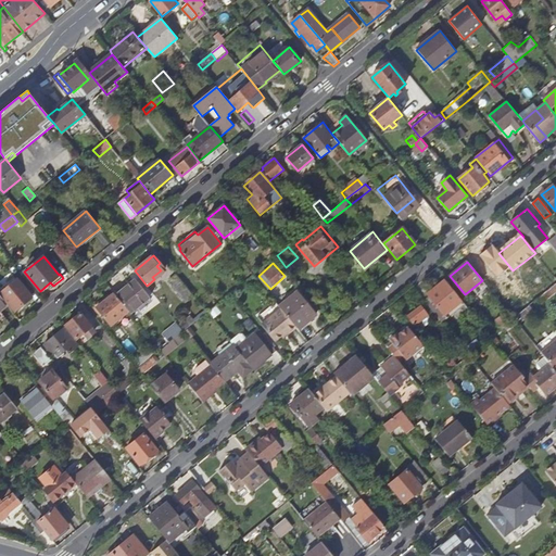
[(180,279),(177,275),(169,280),(187,301),(193,295),(180,279)]
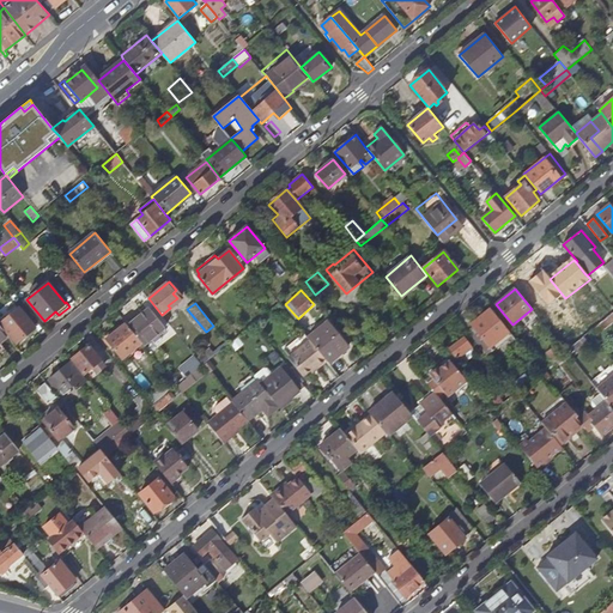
[(17,344),(36,327),(19,308),(0,323),(0,325),(8,335),(10,335),(17,344)]
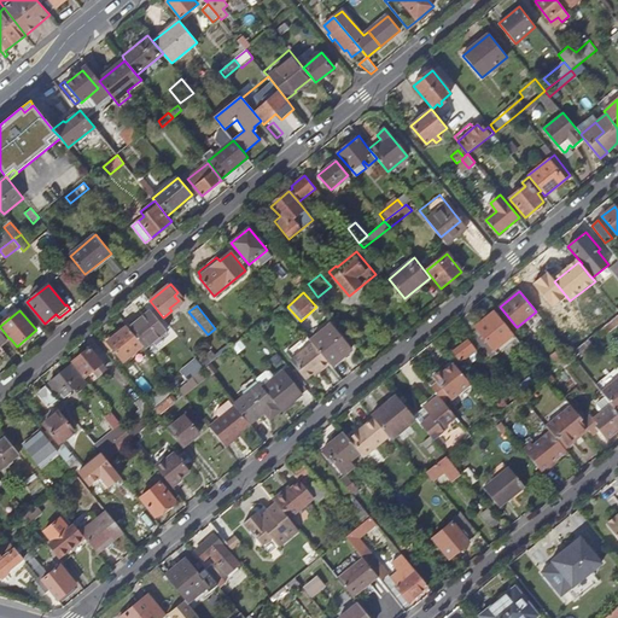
[(129,328),(144,345),(145,348),(152,342),(156,345),(162,340),(162,339),(163,338),(161,336),(165,332),(150,312),(129,328)]
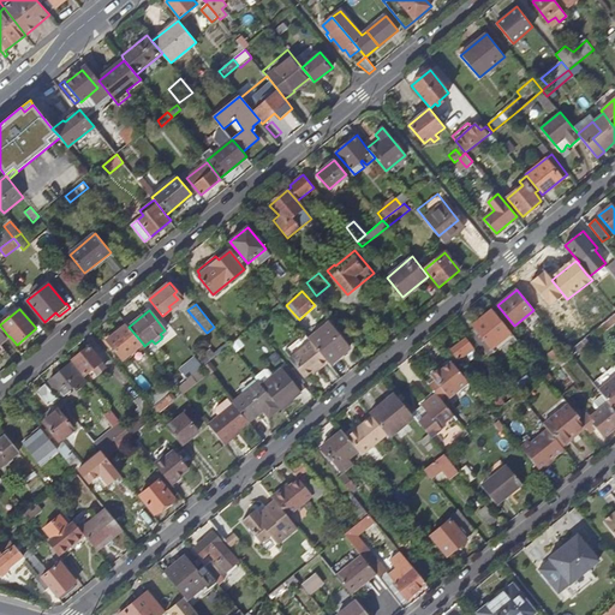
[(511,333),(493,310),(473,326),(476,328),(470,333),(489,357),(495,352),(493,347),(511,333)]
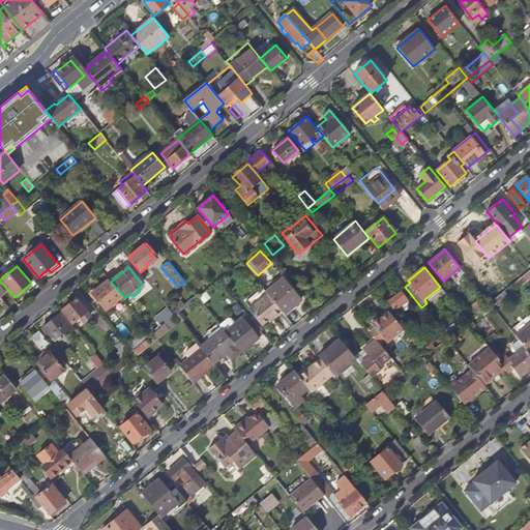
[(511,286),(514,291),(529,277),(529,270),(529,271),(511,286)]
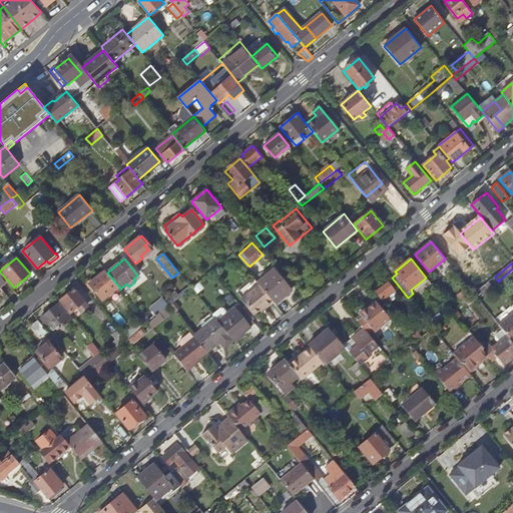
[(260,285),(265,292),(274,302),(276,305),(292,291),(274,270),(258,283),(260,285)]
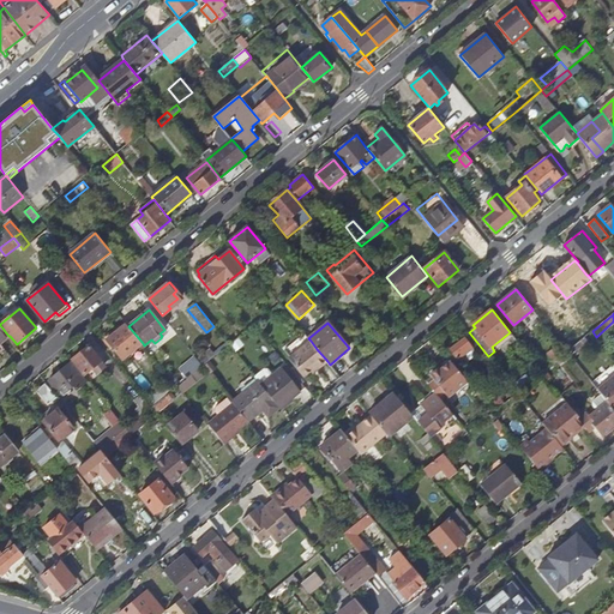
[(128,326),(126,324),(107,341),(122,360),(143,343),(128,326)]
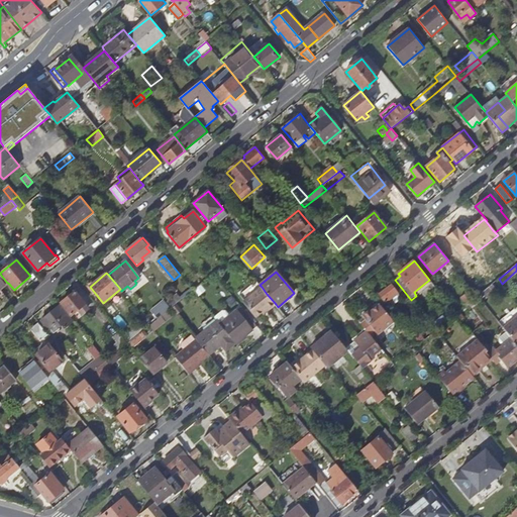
[(269,310),(276,304),(267,294),(262,287),(260,285),(256,281),(240,295),(244,300),(243,301),(255,317),(267,308),(269,310)]
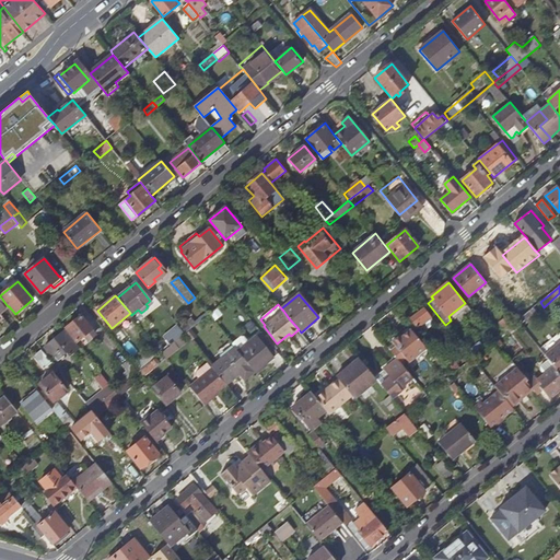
[(88,333),(92,329),(81,316),(66,328),(77,341),(81,338),(84,341),(91,336),(88,333)]
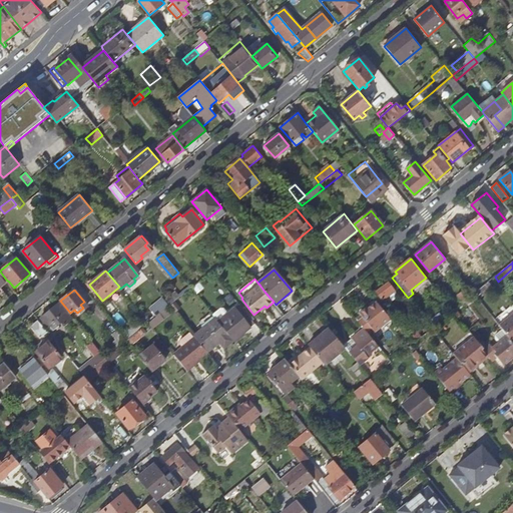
[(396,303),(401,298),(395,290),(383,300),(389,308),(393,313),(399,308),(396,303)]
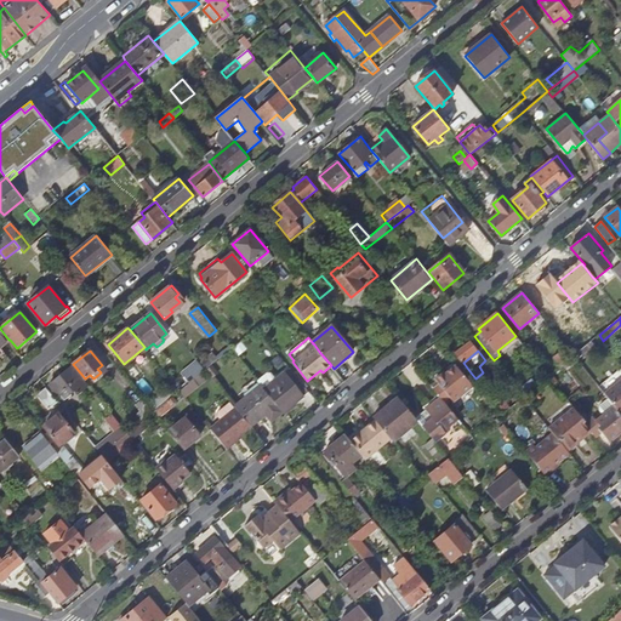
[(560,365),(569,359),(562,352),(554,357),(560,365)]
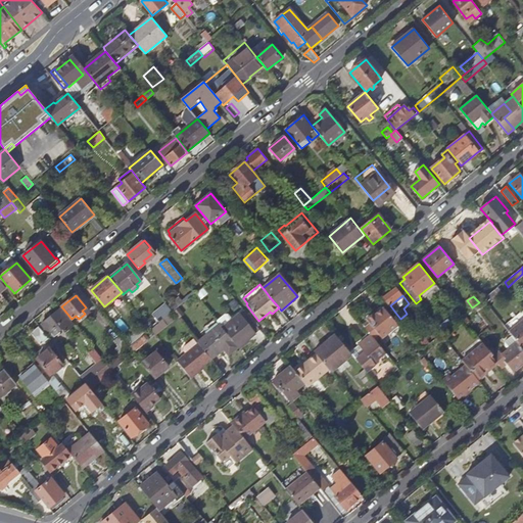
[(156,333),(176,319),(164,304),(153,313),(160,322),(153,328),(156,333)]
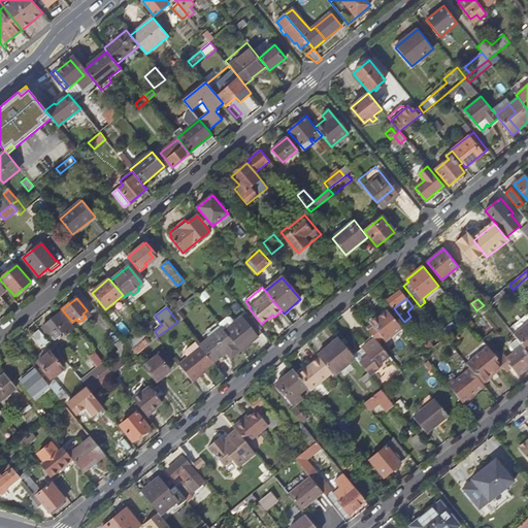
[(402,329),(387,310),(378,318),(377,316),(369,323),(372,327),(382,338),(385,342),(402,329)]
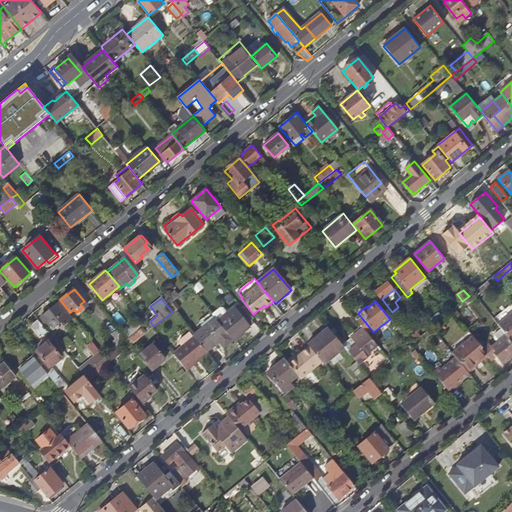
[(64,324),(72,318),(59,303),(41,317),(48,326),(49,325),(51,327),(57,322),(55,320),(58,317),(64,324)]
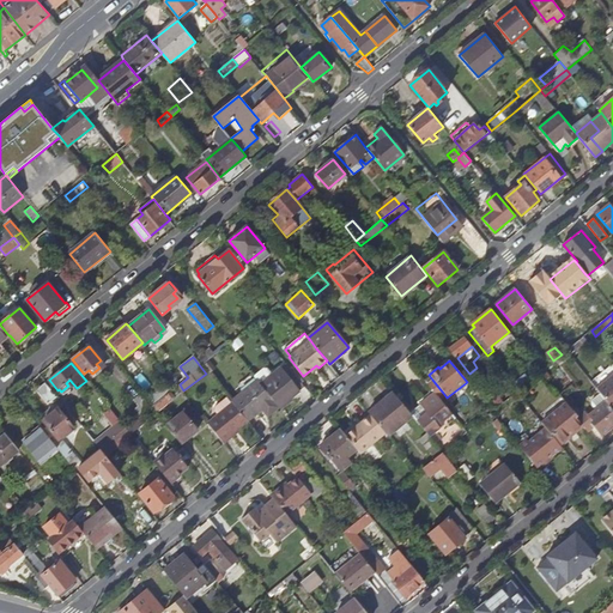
[(612,363),(590,381),(595,387),(596,388),(600,393),(607,401),(612,408),(612,407),(612,363)]
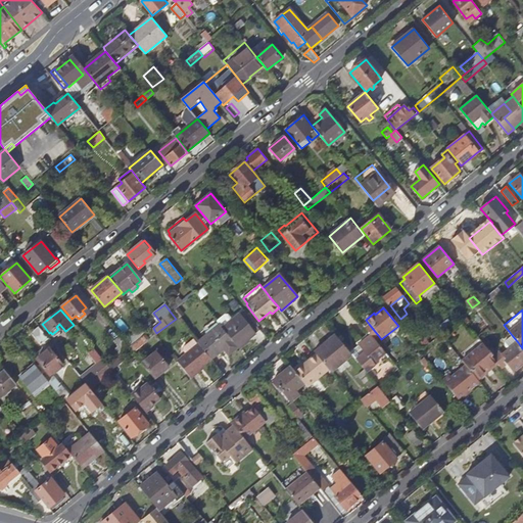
[(260,330),(244,311),(239,315),(255,334),(260,330)]
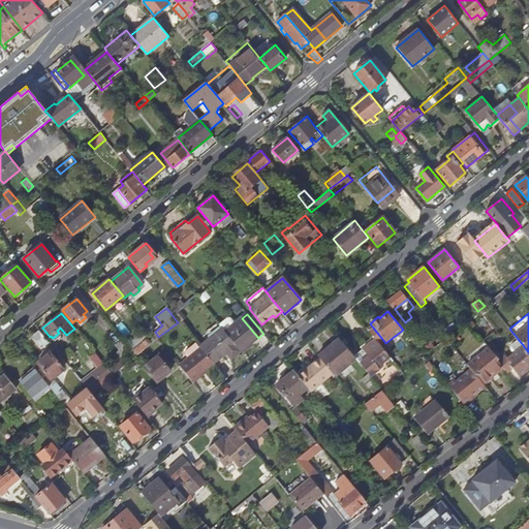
[(219,324),(222,329),(225,332),(235,323),(230,318),(227,318),(219,324)]
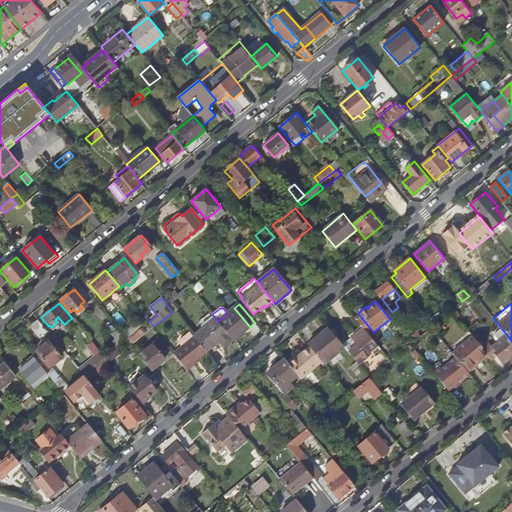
[(218,321),(233,340),(250,327),(234,308),(227,313),(218,321)]
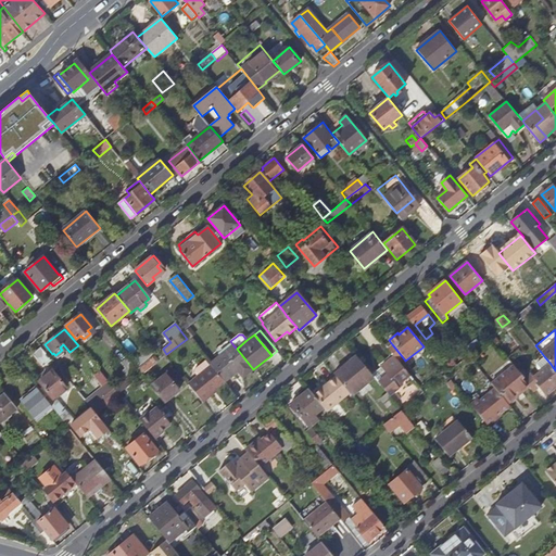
[(133,363),(137,369),(154,355),(161,350),(156,344),(133,363)]
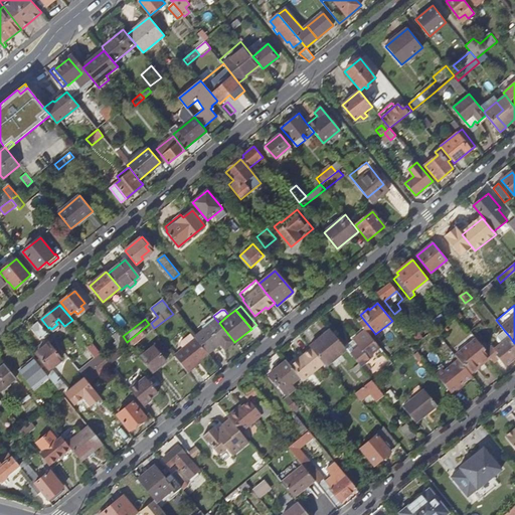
[(359,322),(365,329),(368,333),(372,330),(363,319),(359,322)]
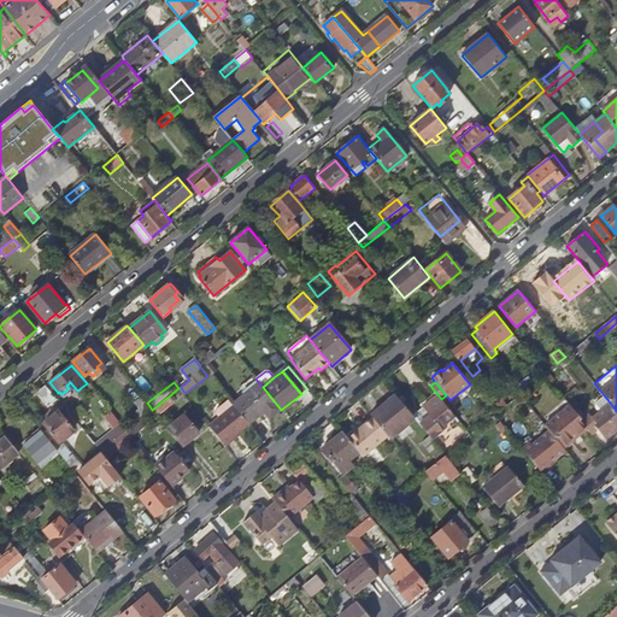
[(234,404),(235,405),(250,423),(264,411),(270,418),(281,410),(263,387),(259,383),(234,404)]
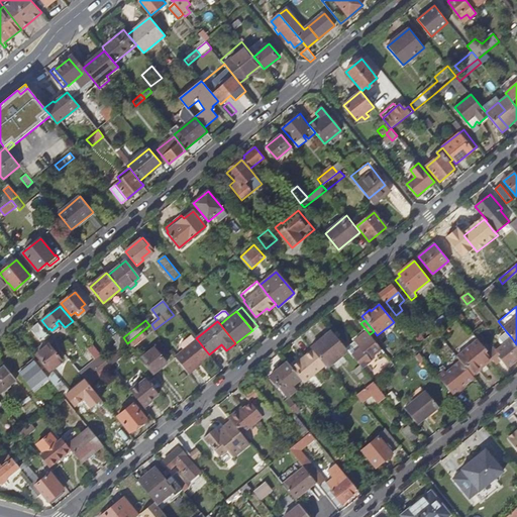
[(40,340),(48,334),(38,323),(31,329),(40,340)]
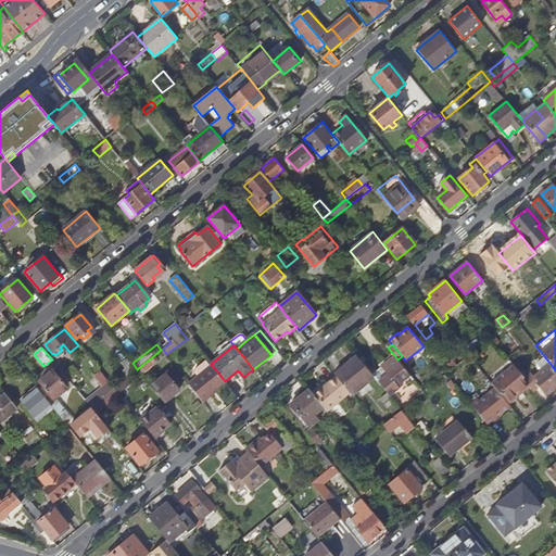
[(137,369),(140,373),(142,371),(144,373),(154,364),(153,363),(158,359),(154,355),(137,369)]
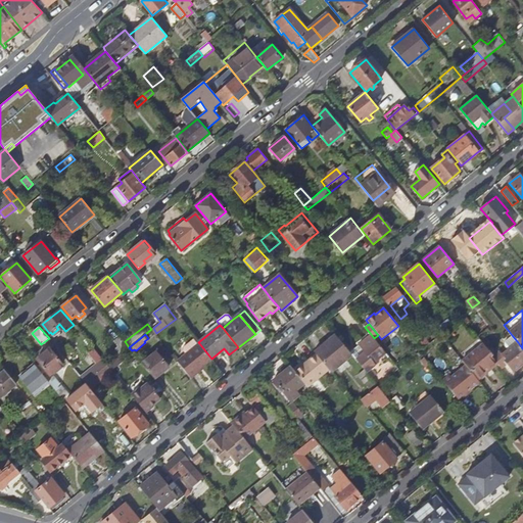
[(355,360),(364,370),(366,372),(378,362),(377,360),(385,352),(374,338),(371,334),(358,345),(364,352),(355,360)]
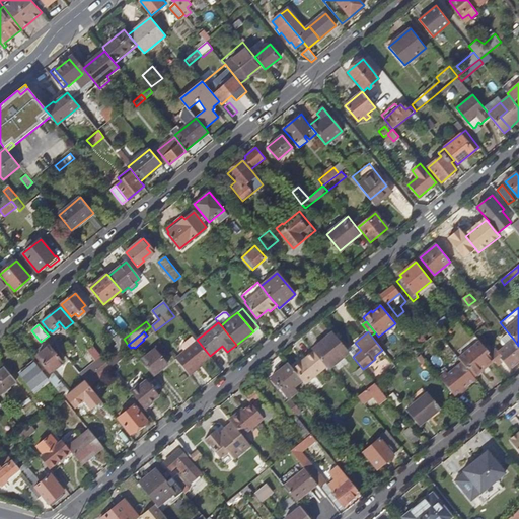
[(326,367),(328,370),(350,353),(332,332),(323,340),(326,343),(314,352),(326,367)]
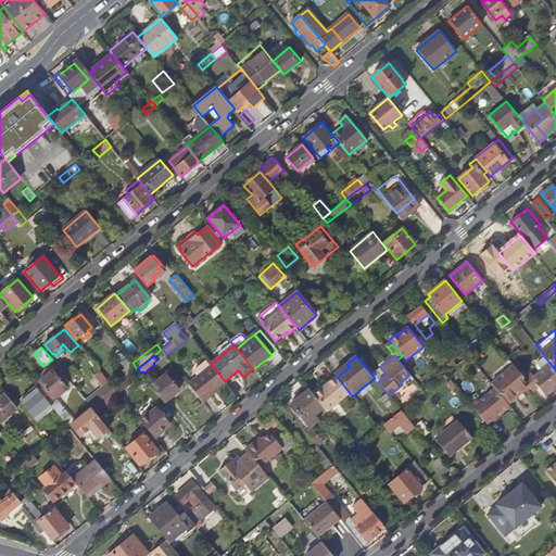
[(551,364),(544,356),(536,363),(536,367),(541,373),(534,378),(530,374),(525,378),(522,380),(529,387),(531,386),(533,388),(536,386),(544,395),(555,386),(555,373),(550,365),(551,364)]
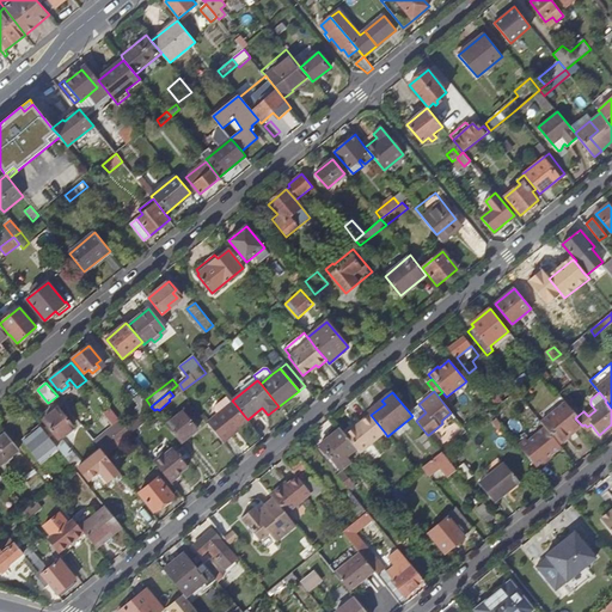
[(145,411),(151,407),(146,399),(141,393),(129,403),(139,416),(145,411)]
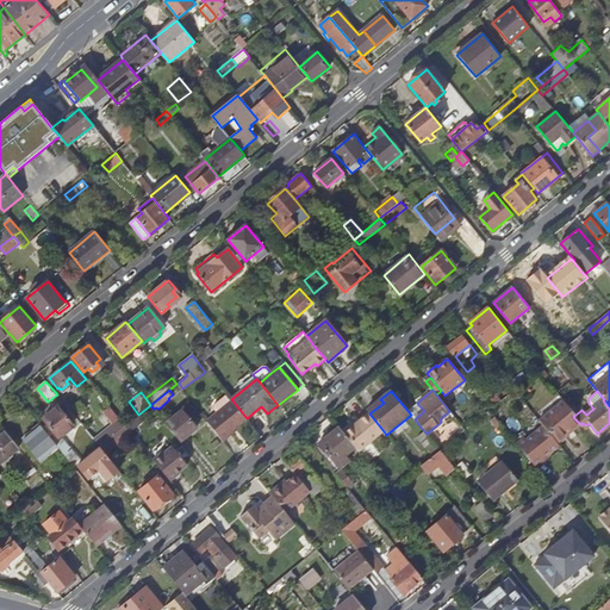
[(215,408),(218,412),(232,400),(231,399),(226,394),(215,404),(215,408)]
